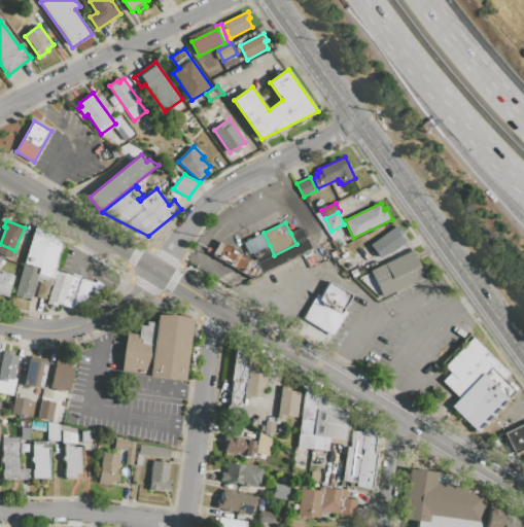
[(372,245),(399,224),(410,240),(391,253),(390,252),(381,258),(372,245)]
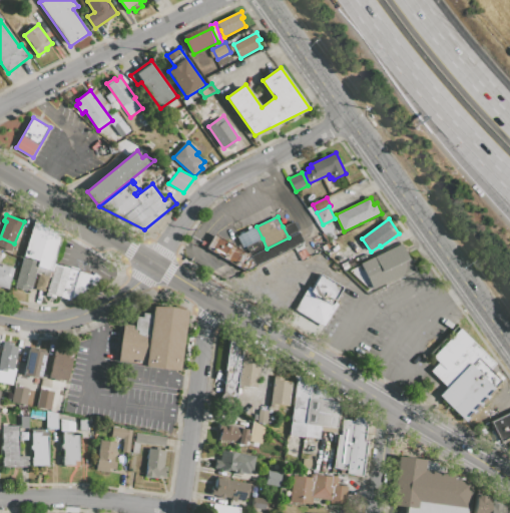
[(301,232),(289,237),(283,226),(296,221),(301,232)]
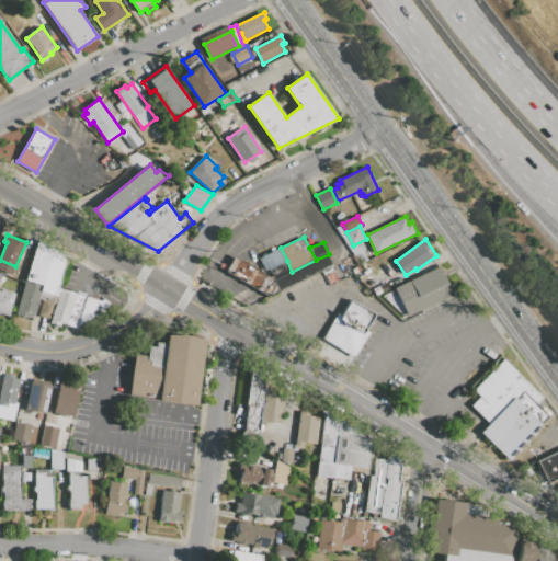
[(26,281),(37,247),(70,256),(56,304),(44,299),(41,298),(42,293),(41,293),(42,285),(26,281)]
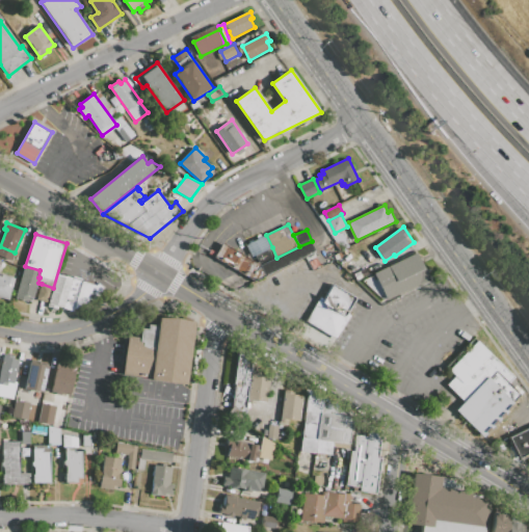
[(266,235),(272,247),(252,258),(246,245),(266,235)]
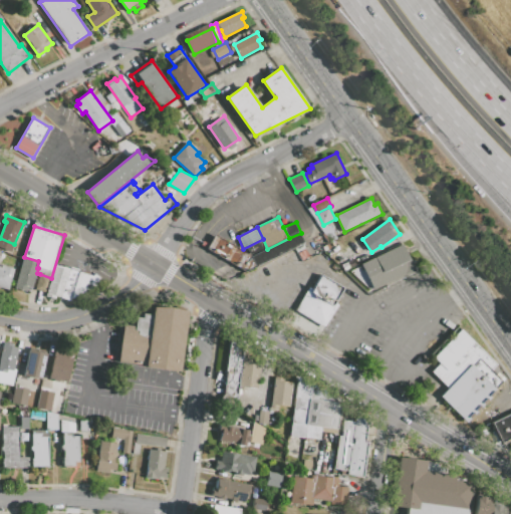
[(25,245),(17,243),(22,228),(30,231),(25,245)]
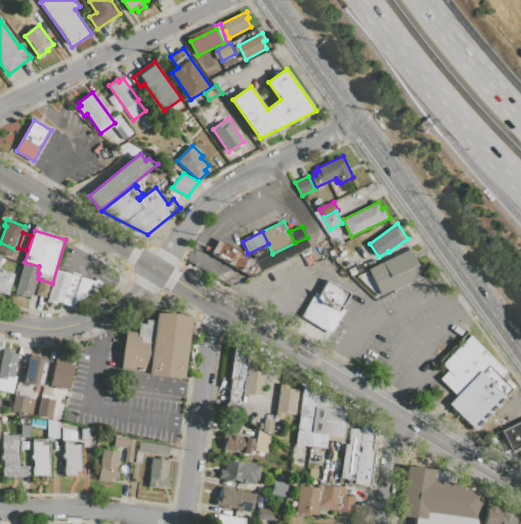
[(312,247),(262,271),(257,261),(272,254),(295,243),(307,237),(312,247)]
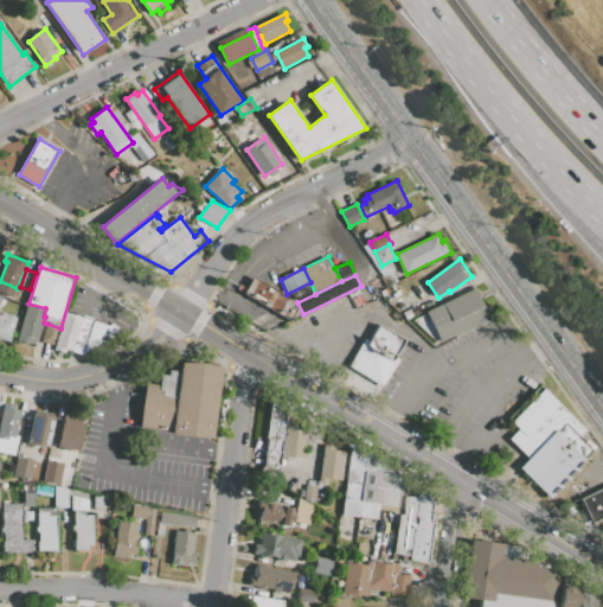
[(293,300),(295,299),(297,302),(303,314),(290,320),(245,293),(255,278),(293,300)]
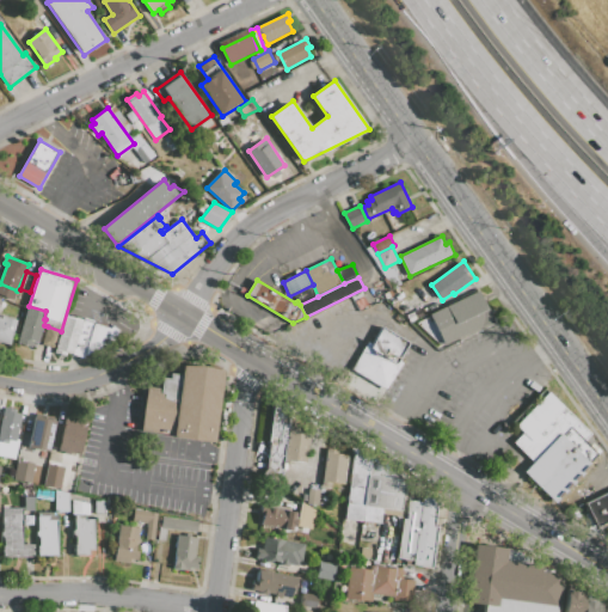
[(480,291),(495,320),(447,344),(431,314),(480,291)]
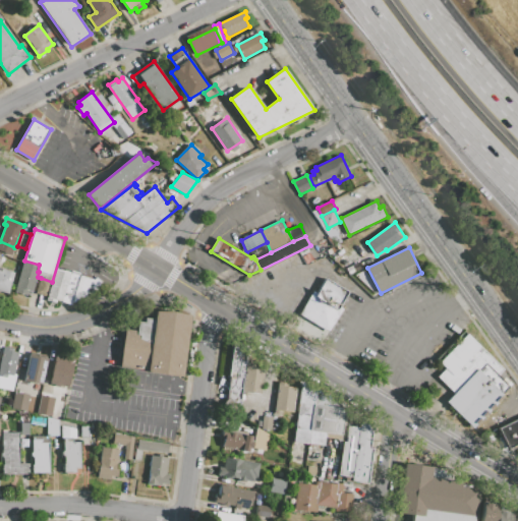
[(24,261),(39,265),(38,272),(39,272),(38,277),(33,292),(32,292),(31,295),(15,291),(24,261)]
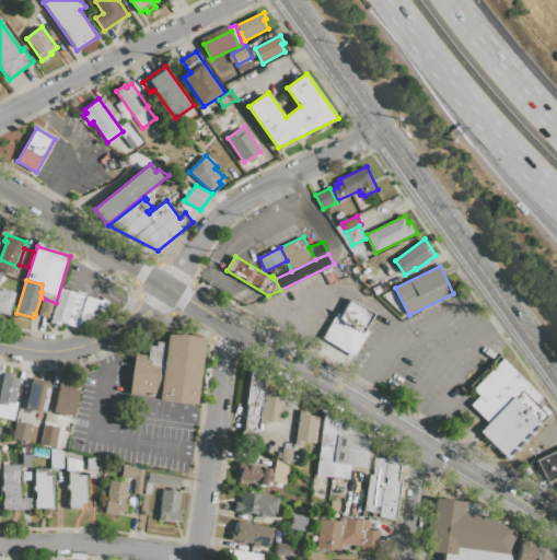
[(0,288),(18,292),(10,317),(0,314),(0,288)]
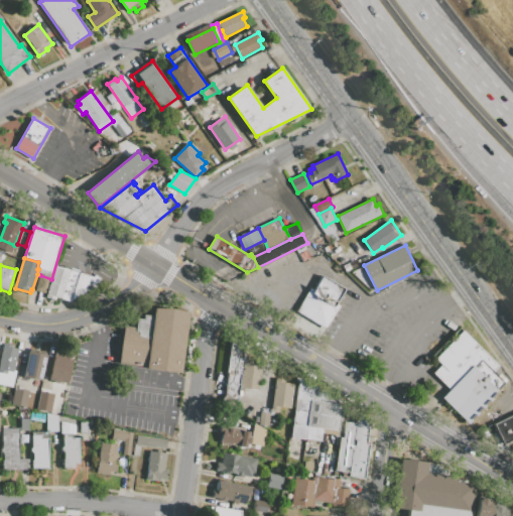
[(55,265),(80,272),(71,302),(56,298),(55,300),(46,297),(55,265)]
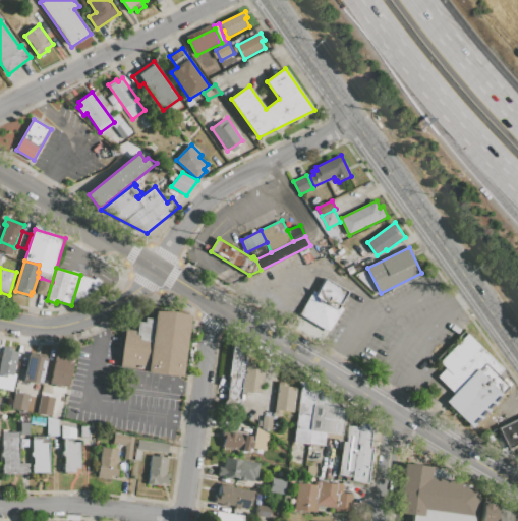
[(52,282),(47,297),(37,293),(41,278),(52,282)]
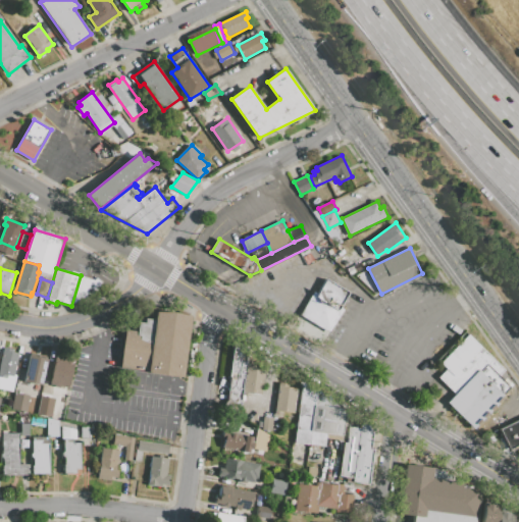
[(327,278),(351,293),(342,307),(340,310),(317,297),(319,294),(327,278)]
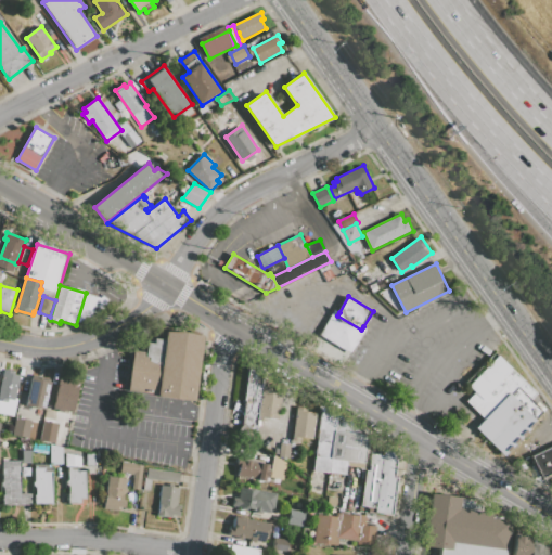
[(337,315),(361,330),(363,326),(368,328),(351,352),(322,335),(335,310),(339,312),(337,315)]
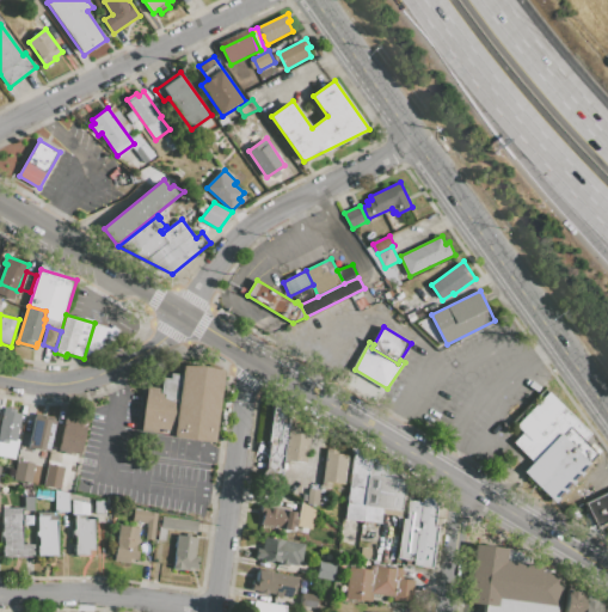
[(183,363),(226,369),(215,444),(170,438),(170,435),(142,432),(148,386),(161,387),(164,377),(170,378),(171,373),(182,374),(183,363)]
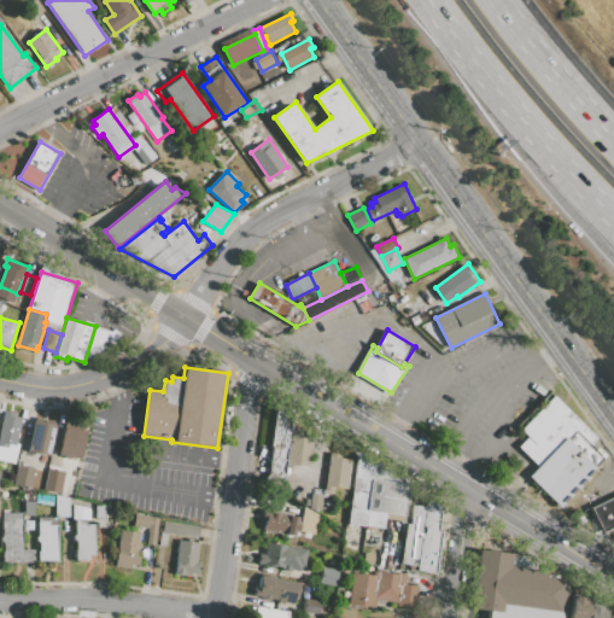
[(391,392),(380,410),(348,391),(358,373),(391,392)]
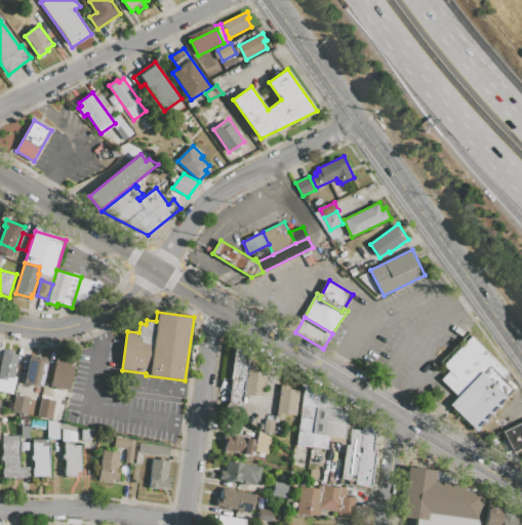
[(476,430),(450,405),(457,398),(452,393),(454,392),(442,379),(450,371),(446,368),(447,362),(472,336),(510,372),(503,378),(515,390),(476,430)]
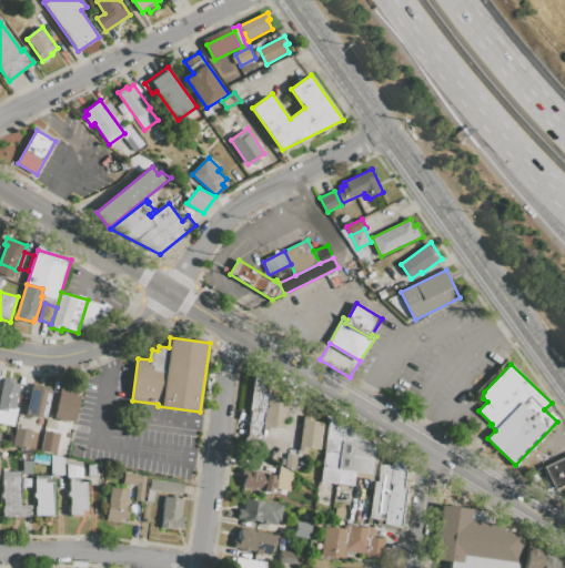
[(252,411),(251,411),(255,374),(272,382),(270,396),(268,413),(252,411)]
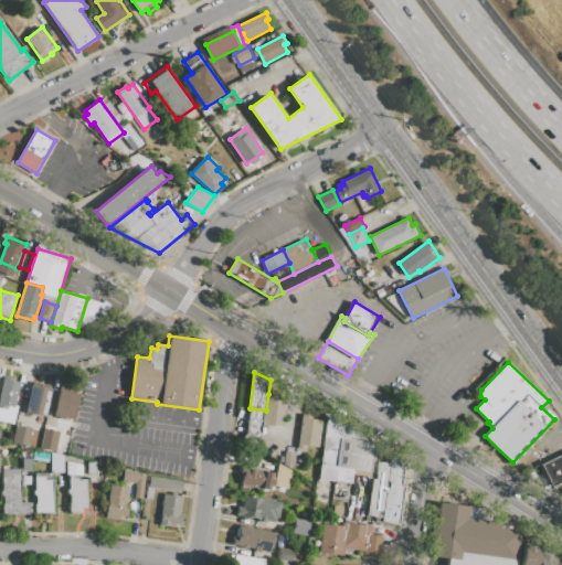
[(0,407),(0,402),(6,375),(17,377),(16,380),(22,382),(17,411),(0,407)]
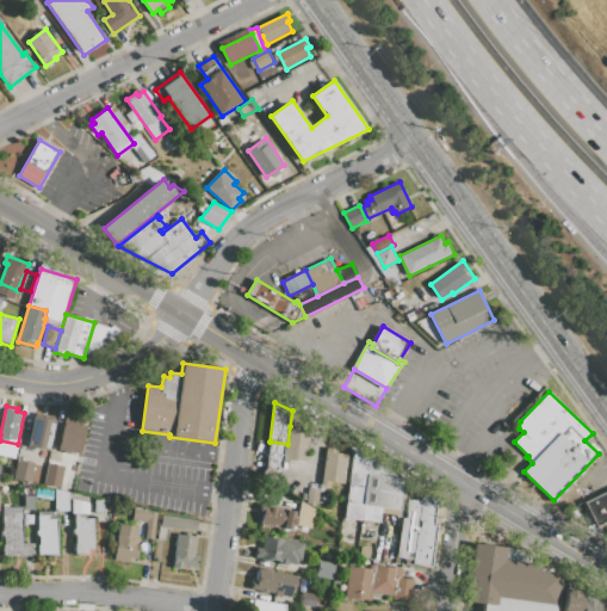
[(36,415),(56,420),(50,451),(29,446),(36,415)]
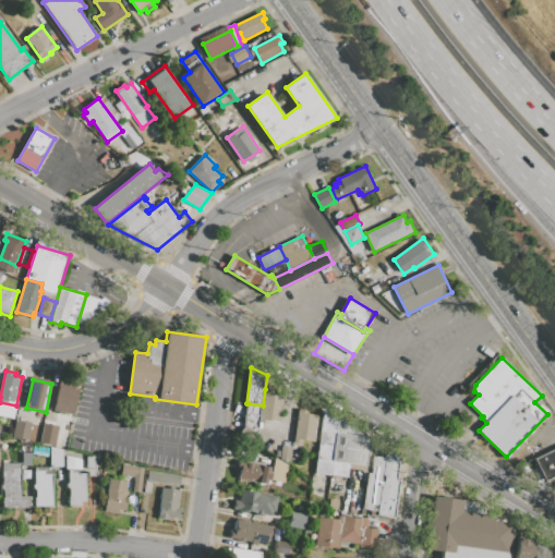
[(55,410),(61,380),(70,383),(70,380),(82,383),(74,414),(65,413),(65,414),(58,413),(58,411),(55,410)]
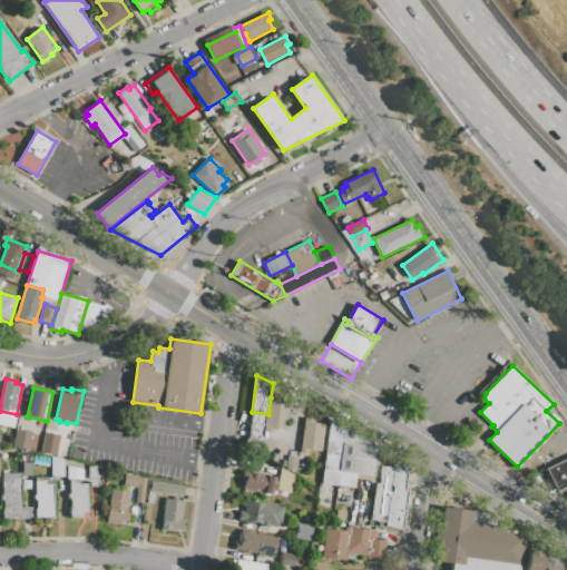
[(291,403),(287,431),(266,429),(269,414),(271,397),(284,399),(284,402),(291,403)]
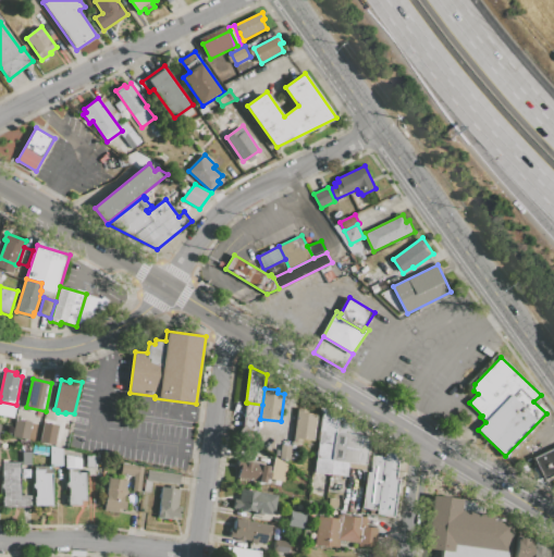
[(262,405),(260,419),(258,433),(243,431),(247,403),(262,405)]
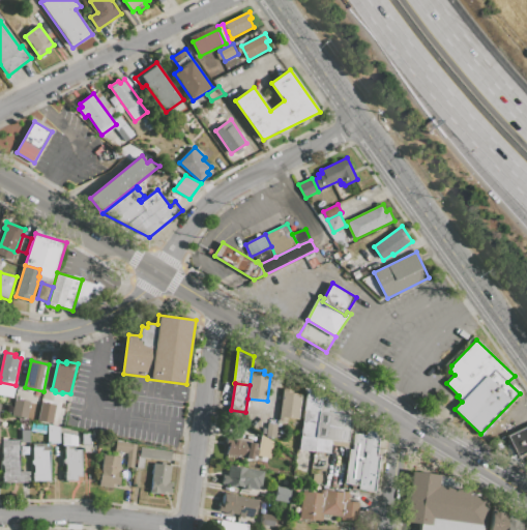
[(285,388),(295,389),(294,393),(302,394),(300,419),(288,417),(288,421),(282,420),(285,388)]
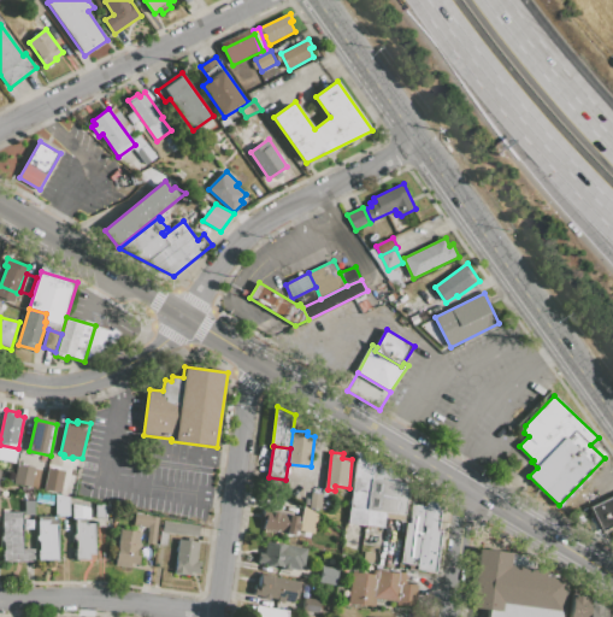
[(352,507),(359,452),(376,463),(370,510),(352,507)]
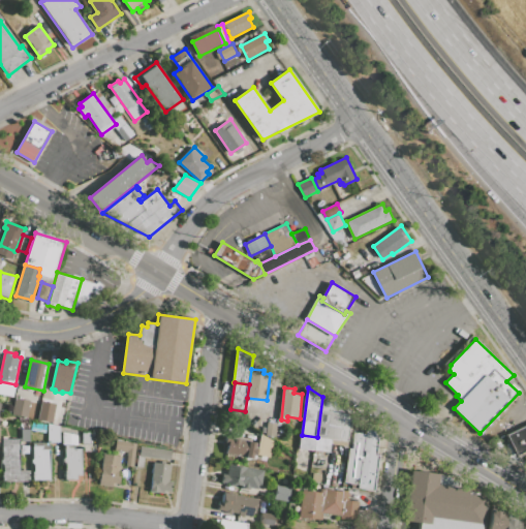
[(35,396),(42,397),(41,404),(34,402),(35,396)]
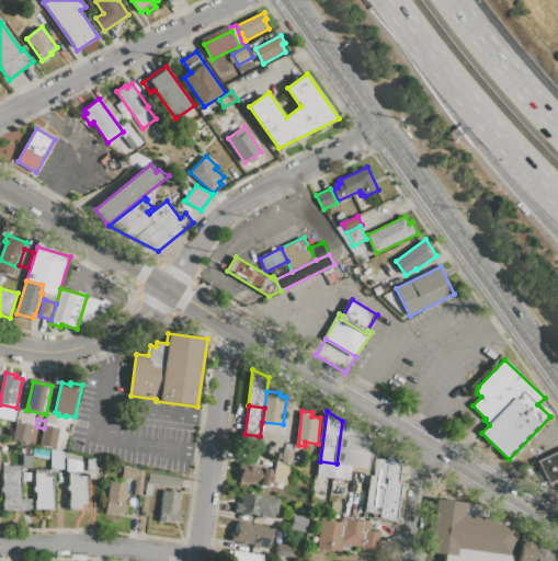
[(337,464),(342,421),(374,439),(369,468),(337,464)]
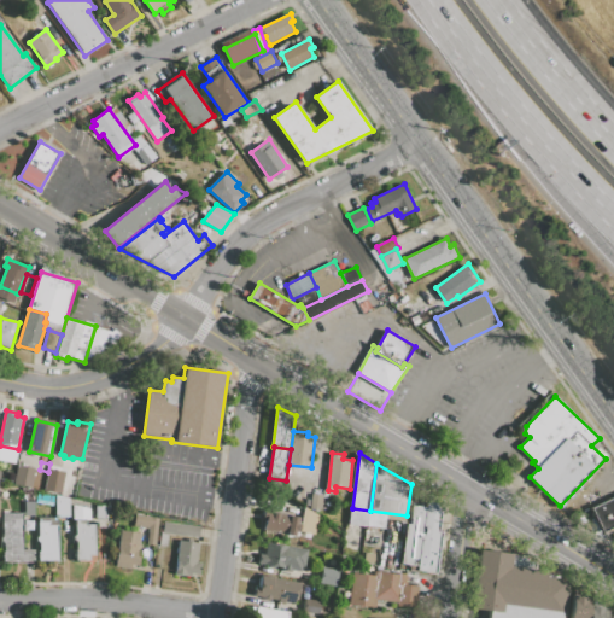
[(19,465),(37,468),(34,489),(15,484),(19,465)]
